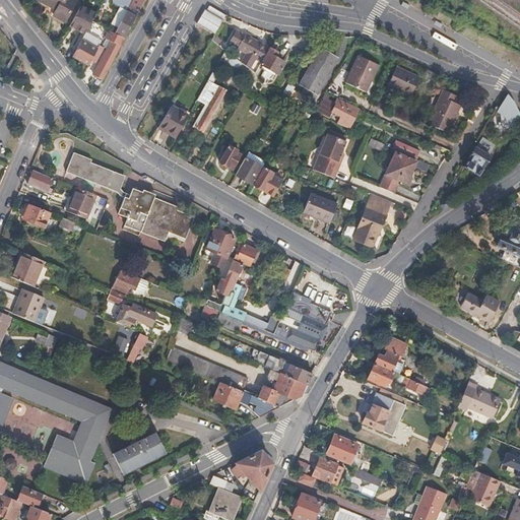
[(75,0),(74,0),(42,0),(41,2),(56,10),(53,16),(64,21),(75,0)]
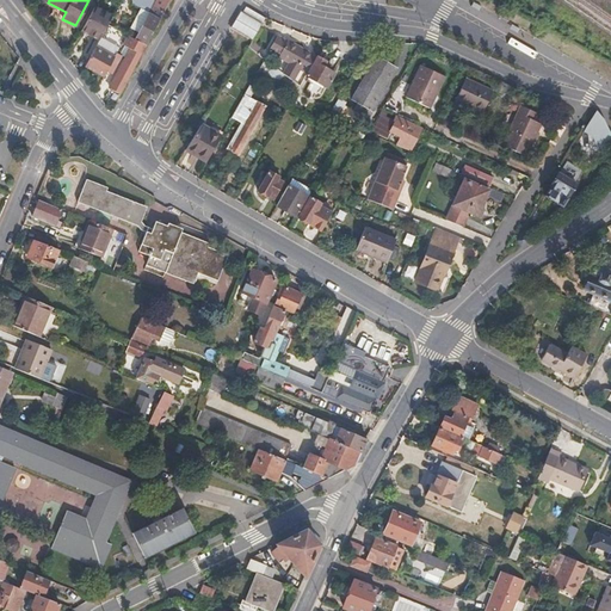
[(160,18),(168,0),(155,0),(154,1),(152,0),(130,0),(131,2),(141,7),(149,12),(160,18)]
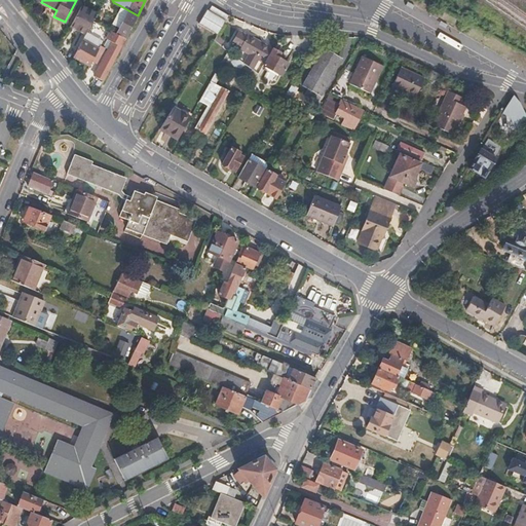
[(209,4),(198,25),(217,34),(227,13),(209,4)]
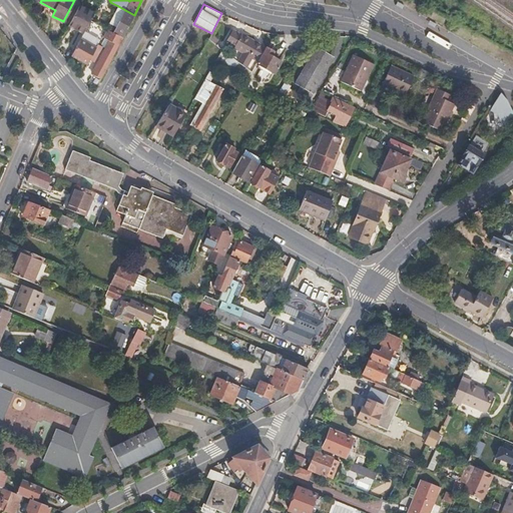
[(82,34),(89,20),(92,14),(78,6),(68,27),(82,34)]
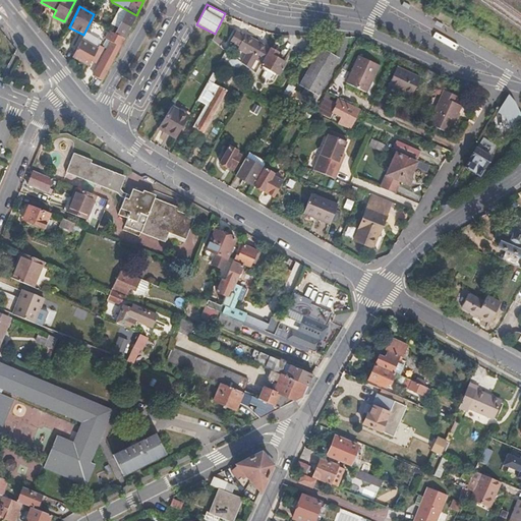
[(119,25),(127,10),(120,6),(112,22),(119,25)]
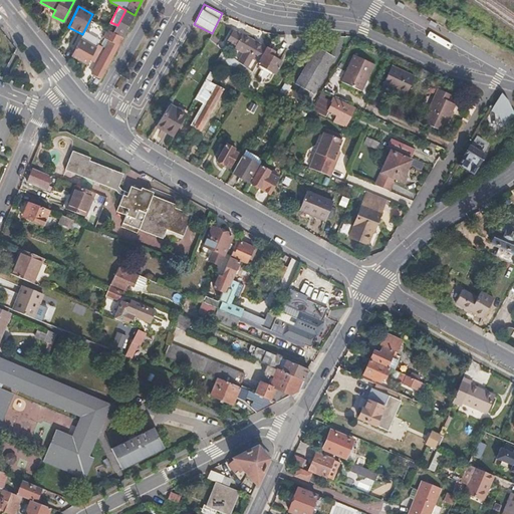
[(122,37),(135,15),(125,10),(117,25),(113,33),(122,37)]
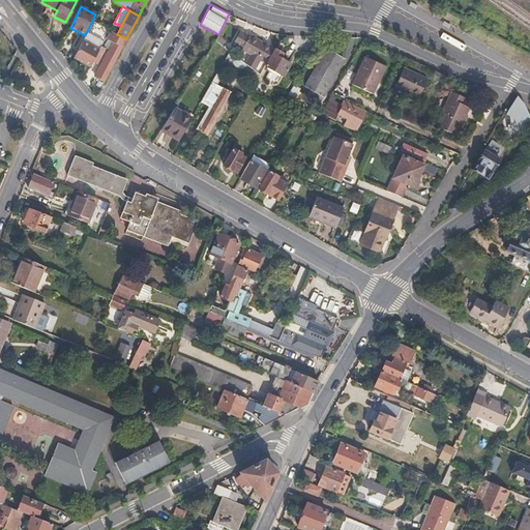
[(266,66),(275,50),(267,45),(251,35),(249,36),(241,32),(235,43),(242,48),(242,50),(252,55),(246,66),(247,67),(260,77),(266,66)]
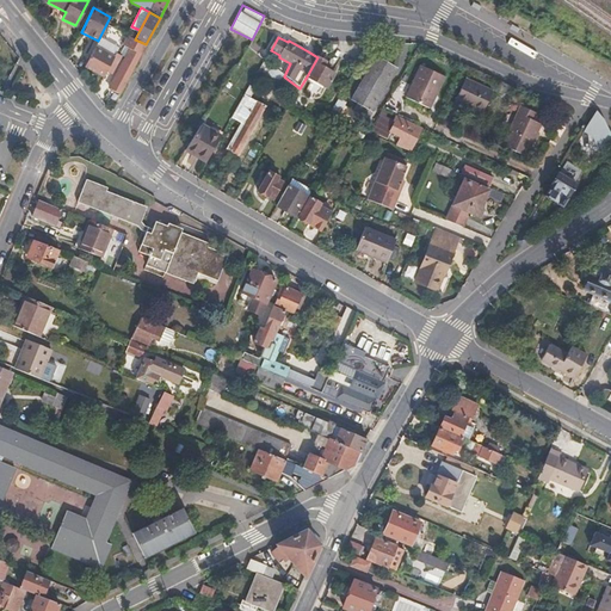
[(119,96),(146,44),(135,39),(111,84),(112,84),(109,90),(119,96)]
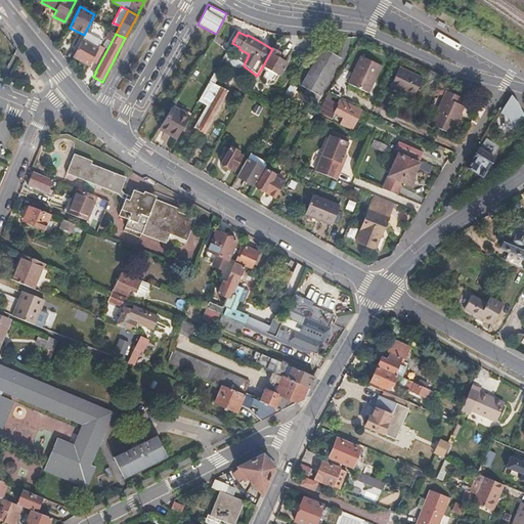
[(97,56),(101,47),(98,45),(94,52),(79,44),(72,57),(88,66),(94,55),(97,56)]
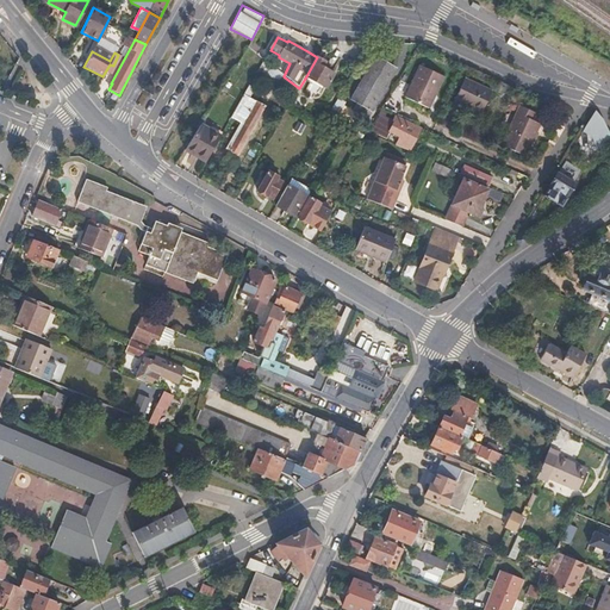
[(323,68),(327,63),(319,60),(317,57),(306,76),(328,89),(335,75),(323,68)]
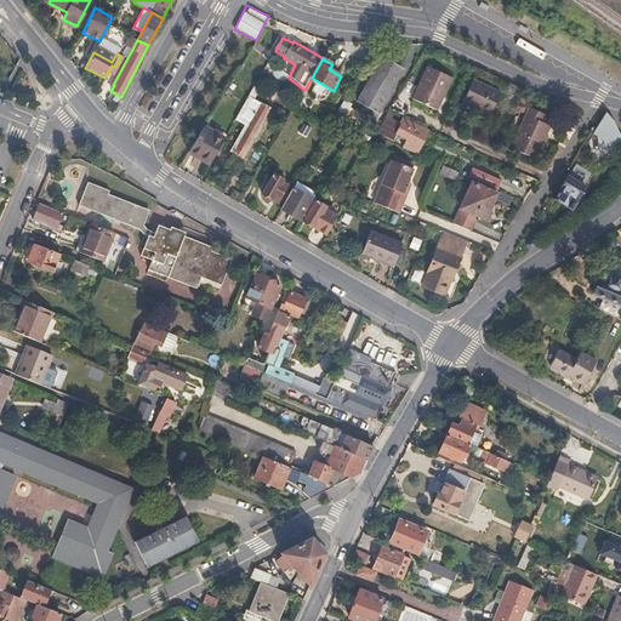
[(377,110),(403,68),(385,58),(360,101),(365,103),(362,110),(370,115),(374,109),(377,110)]
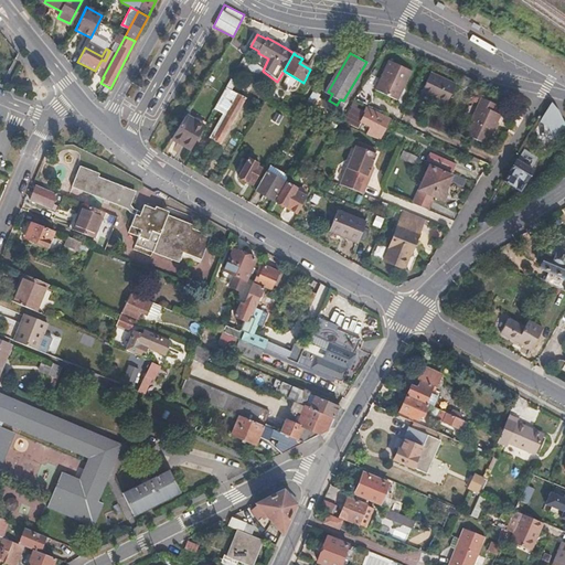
[(398,102),(412,74),(413,72),(391,61),(390,64),(376,91),(398,102)]
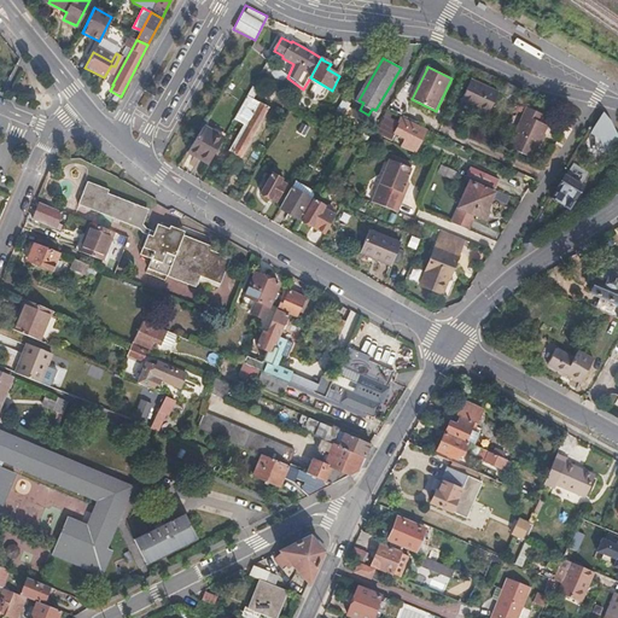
[(303,89),(289,79),(279,91),(286,97),(289,92),(298,98),(303,89)]
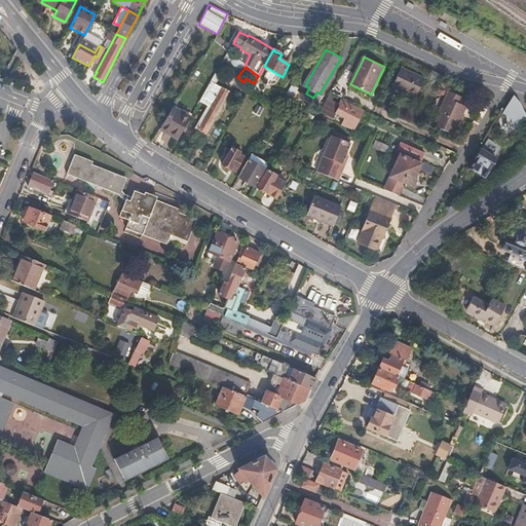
[(417,96),(421,86),(424,79),(402,69),(393,87),(403,91),(404,89),(417,96)]
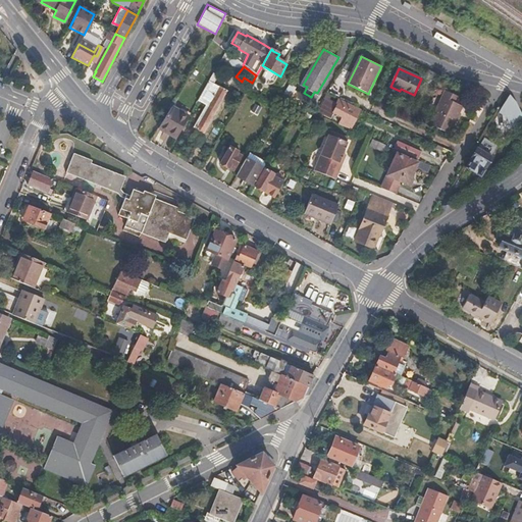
[(216,69),(213,74),(200,98),(197,102),(205,106),(194,127),(203,133),(226,92),(213,85),(221,71),(216,69)]
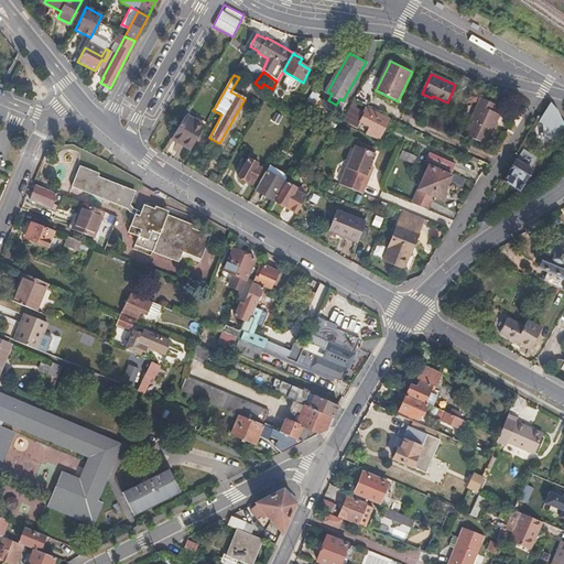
[(487,144),(500,116),(494,112),(497,105),(483,98),(465,134),(487,144)]
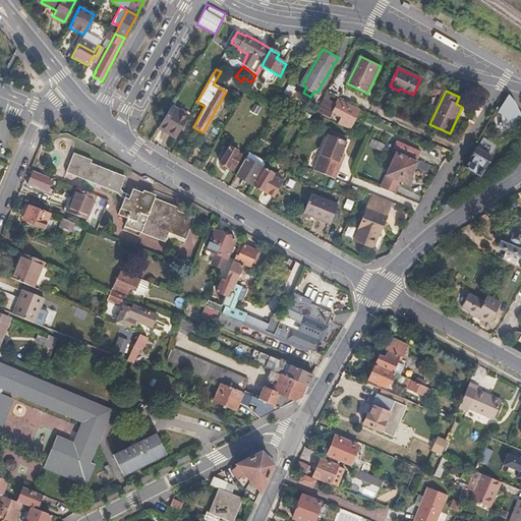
[(360,110),(338,100),(337,104),(329,101),(331,97),(325,94),(324,98),(325,98),(319,109),(320,109),(317,112),(330,118),(332,113),(341,118),(338,124),(351,130),(360,110)]
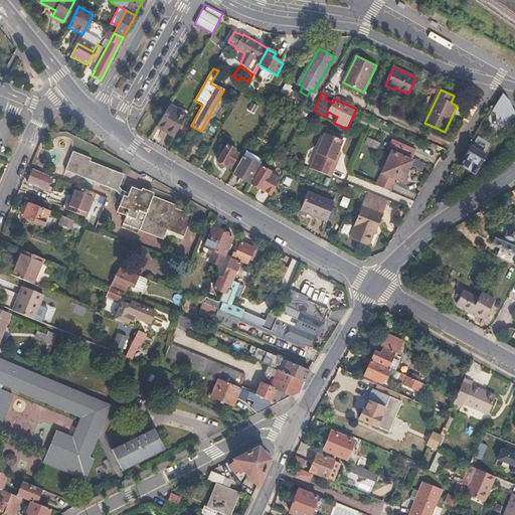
[(499,115),(508,100),(502,94),(491,111),(499,115)]
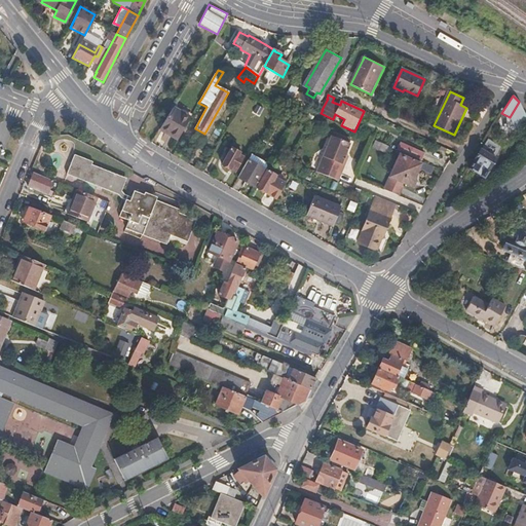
[(514,128),(525,116),(519,102),(510,117),(514,128)]
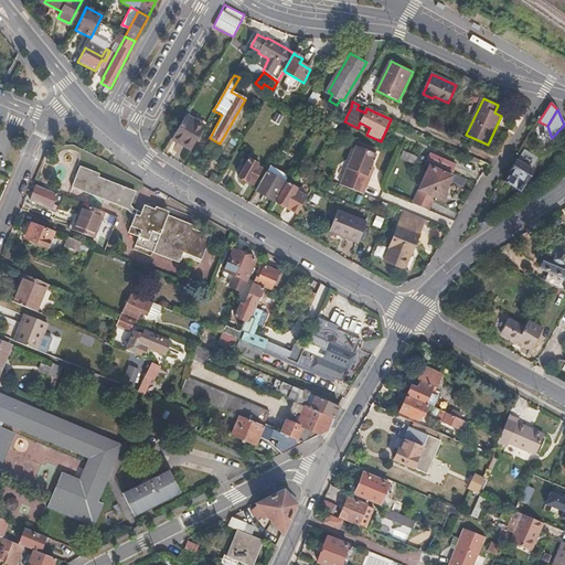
[(190,150),(203,128),(185,117),(172,139),(190,150)]
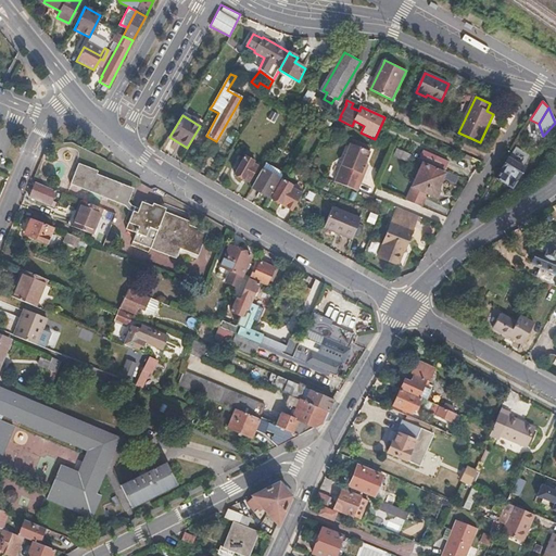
[(368,165),(365,163),(369,152),(351,143),(335,182),(357,191),(368,165)]
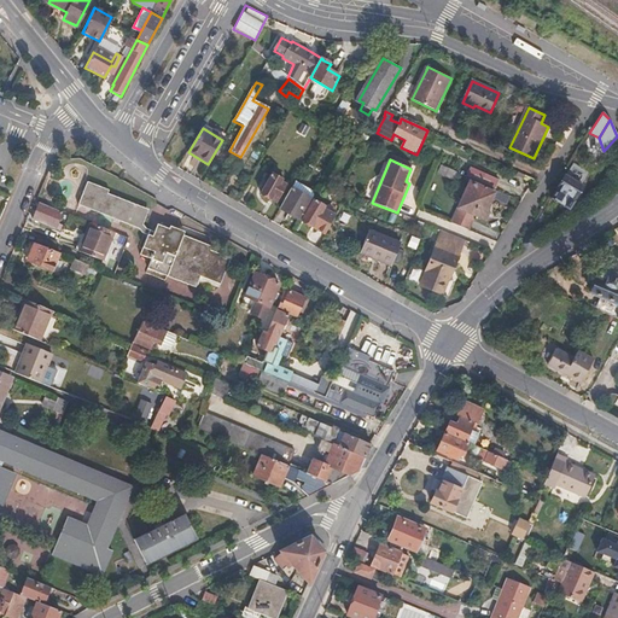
[(575,185),(583,169),(571,162),(561,178),(575,185)]
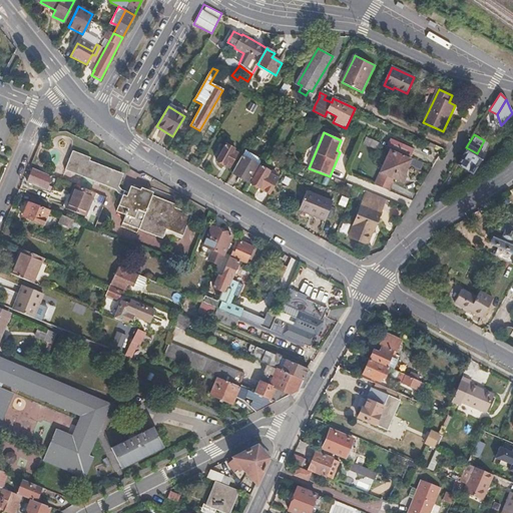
[(377,142),(365,137),(362,142),(374,148),(377,142)]
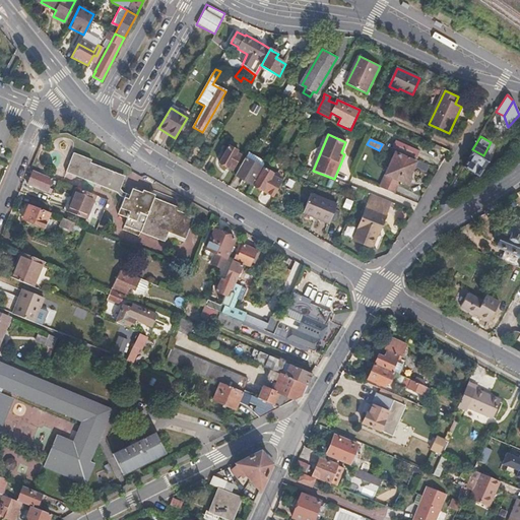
[(421,152),(397,142),(394,149),(417,160),(421,152)]
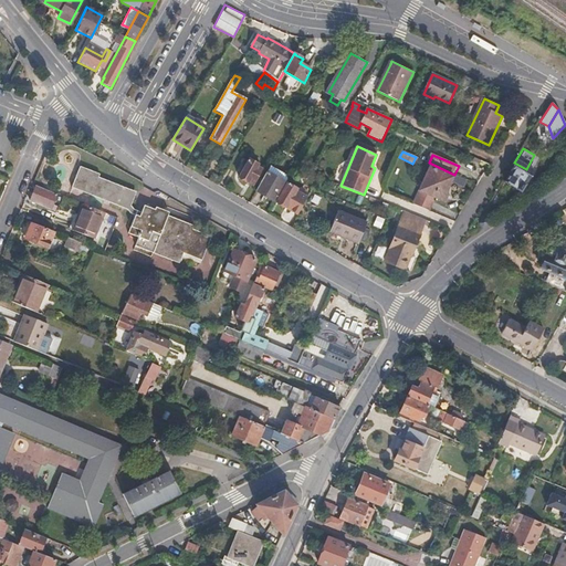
[(252,186),(261,170),(257,168),(258,165),(249,159),(239,178),(252,186)]
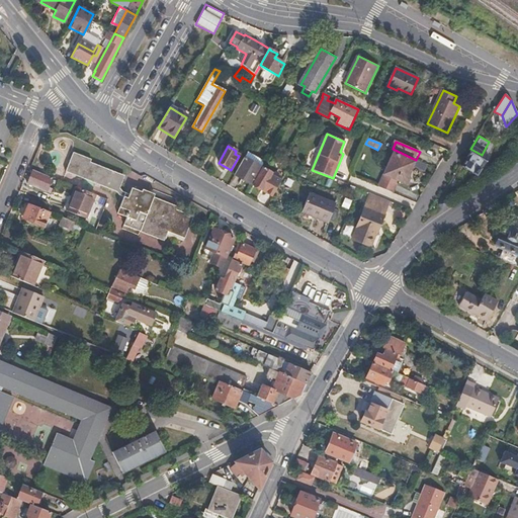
[(476,176),(486,157),(482,155),(470,149),(458,167),(467,172),(466,173),(467,175),(471,177),(473,177),(475,175),(476,176)]
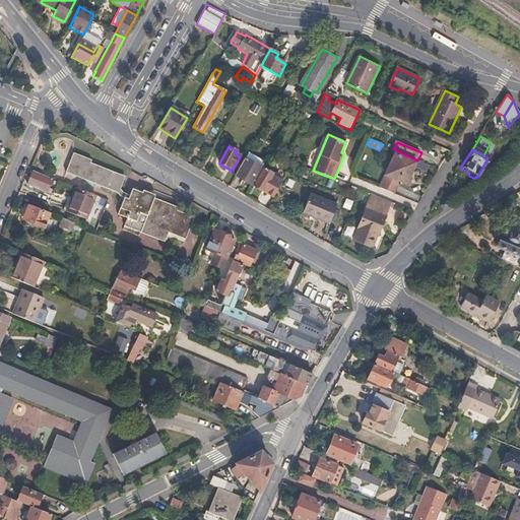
[(194,216),(178,210),(179,207),(154,197),(155,194),(143,189),(142,191),(132,188),(130,194),(124,192),(121,189),(124,181),(122,180),(124,175),(92,163),(92,159),(74,152),(66,172),(116,192),(124,199),(118,214),(127,217),(124,225),(165,241),(169,233),(186,239),(194,216)]
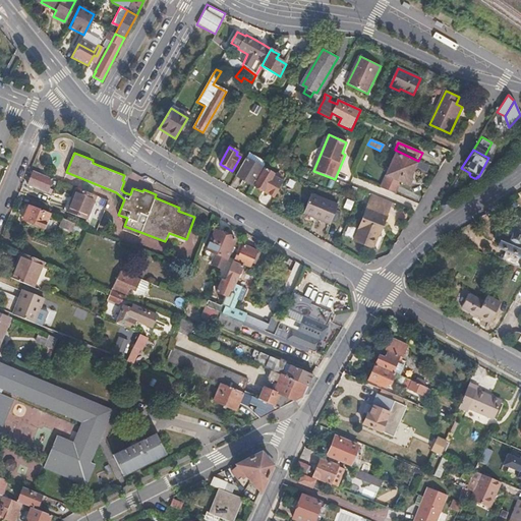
[(409,178),(415,167),(426,172),(429,166),(418,161),(416,163),(396,154),(381,187),(395,194),(399,185),(398,184),(399,181),(409,186),(412,179),(409,178)]
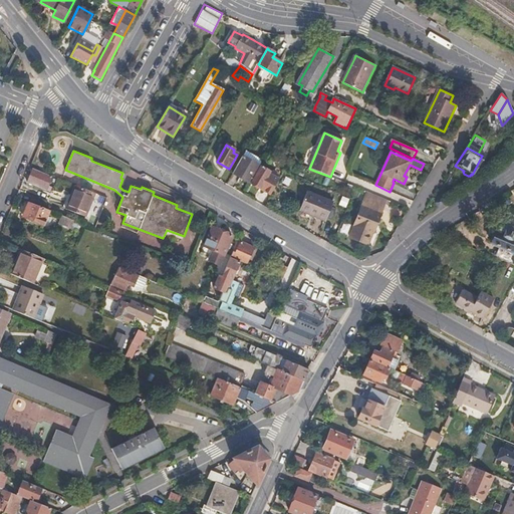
[(248,182),(257,167),(241,158),(233,173),(248,182)]
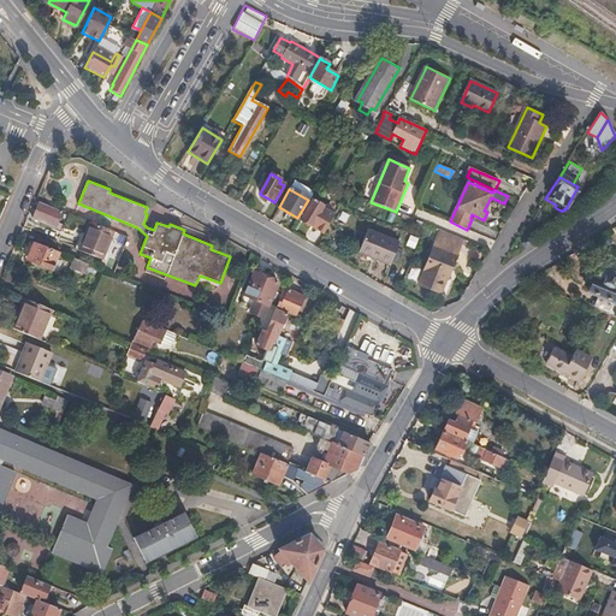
[(301,219),(312,225),(323,231),(323,232),(333,214),(321,208),(323,206),(313,200),(301,219)]
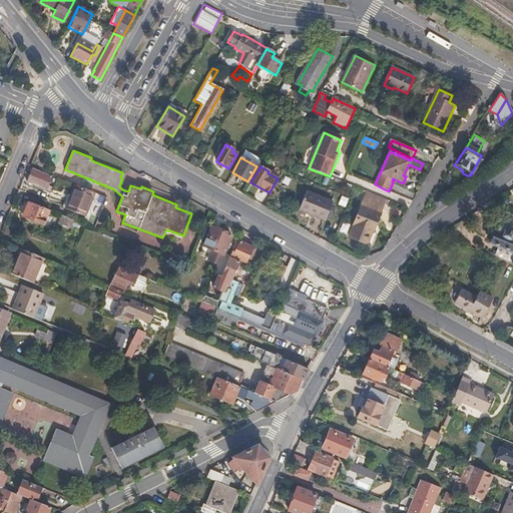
[(46,189),(51,176),(32,168),(27,181),(46,189)]
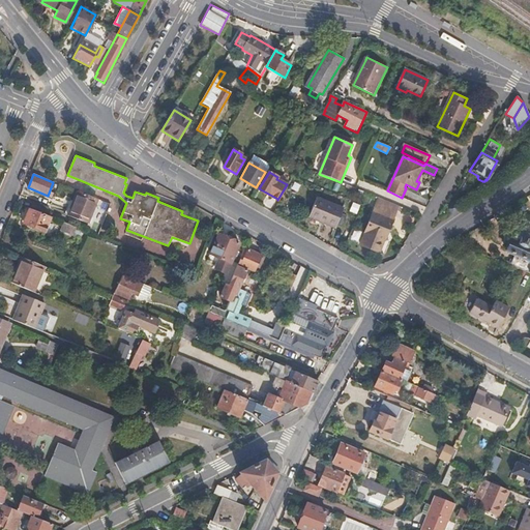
[(87,223),(97,199),(78,190),(68,215),(87,223)]
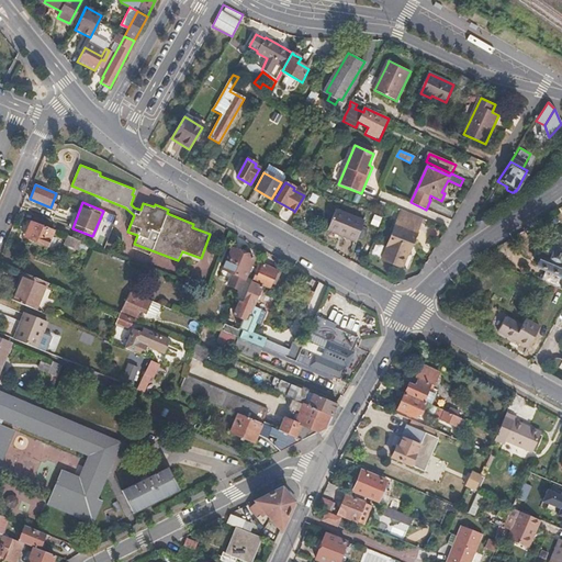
[(356,242),(363,221),(336,210),(327,231),(356,242)]
